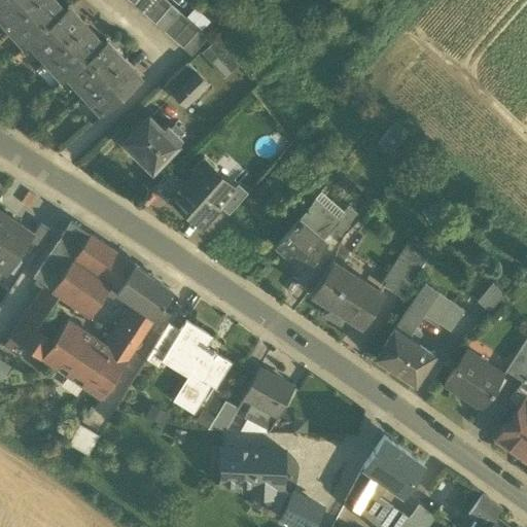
[(0,0),(0,15),(8,26),(36,0),(0,0)]
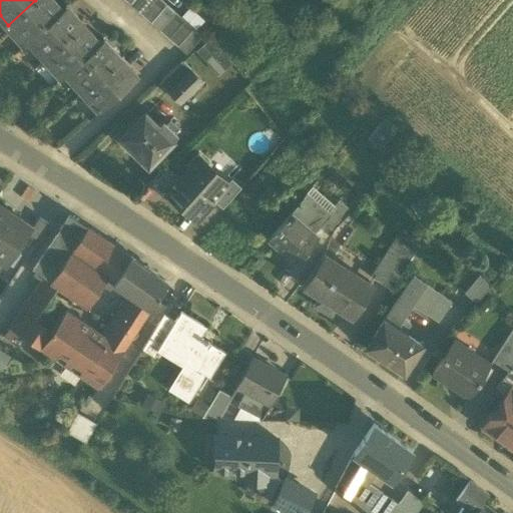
[(25,43),(29,39),(60,11),(50,0),(35,0),(8,25),(25,43)]
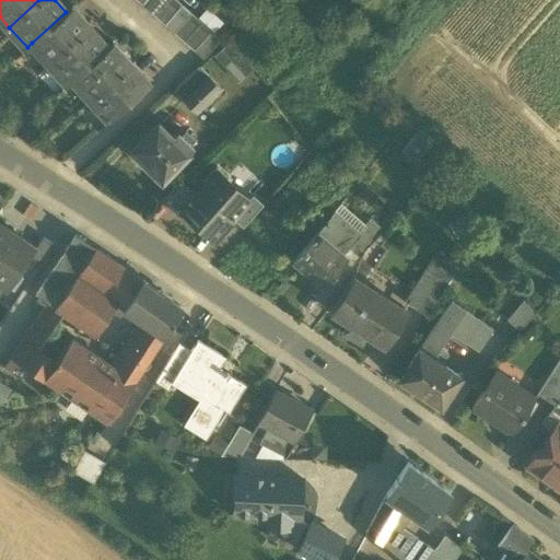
[(167,0),(150,0),(144,8),(153,16),(167,0)]
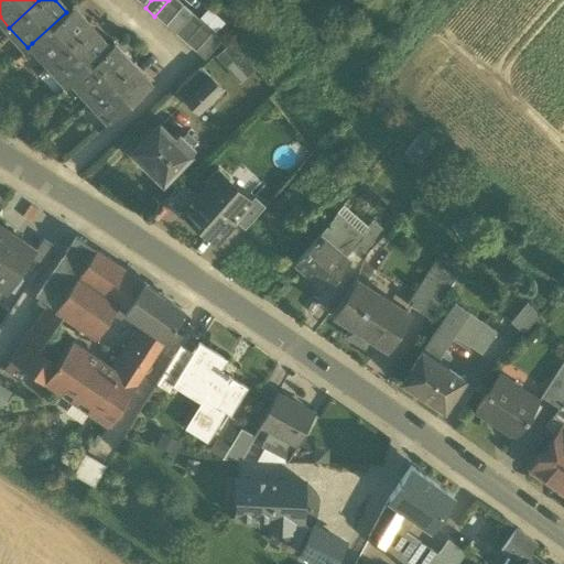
[(182,6),(176,0),(169,0),(154,17),(164,25),(182,6)]
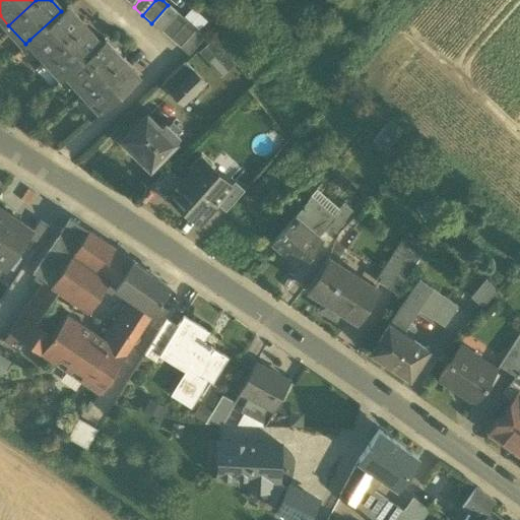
[(177,13),(168,5),(151,23),(160,31),(177,13)]
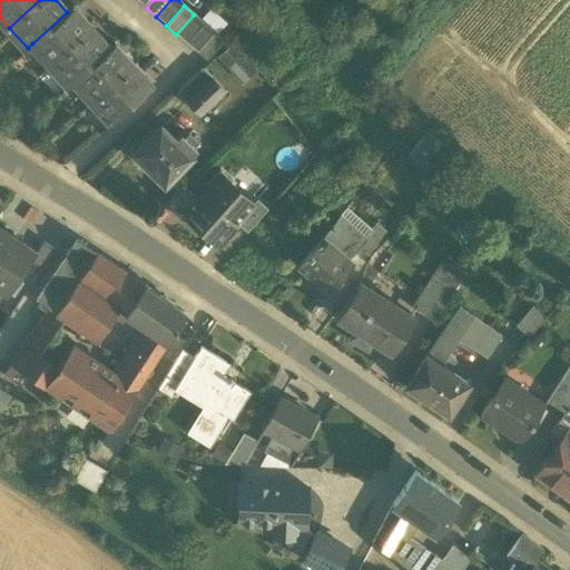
[(210,7),(202,17),(217,31),(226,21),(210,7)]
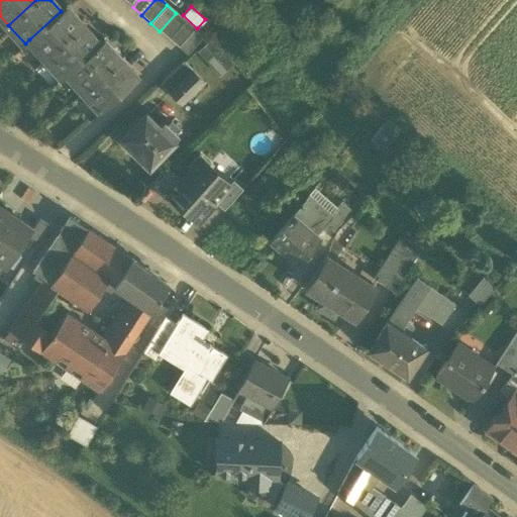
[(29,39),(45,59),(82,26),(66,7),(61,11),(29,39)]
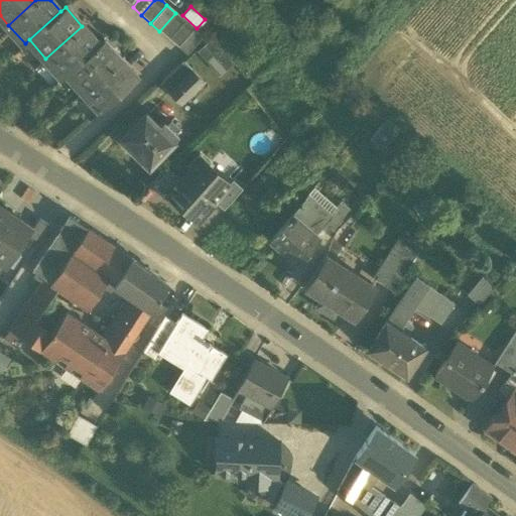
[(184,20),(175,13),(159,31),(168,38),(184,20)]
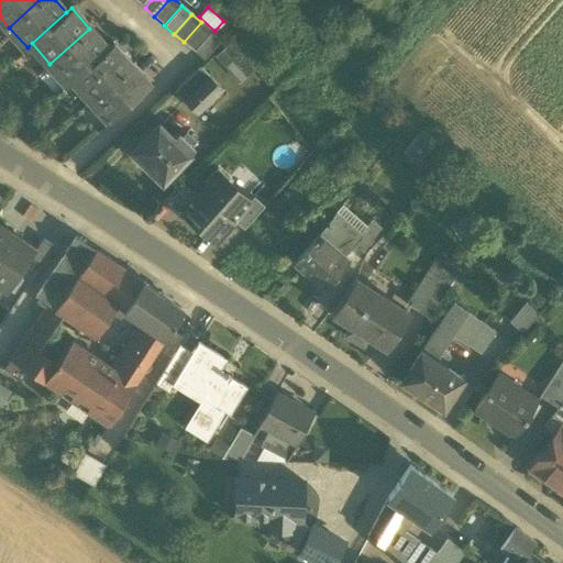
[(211,31),(201,22),(184,42),(194,51),(211,31)]
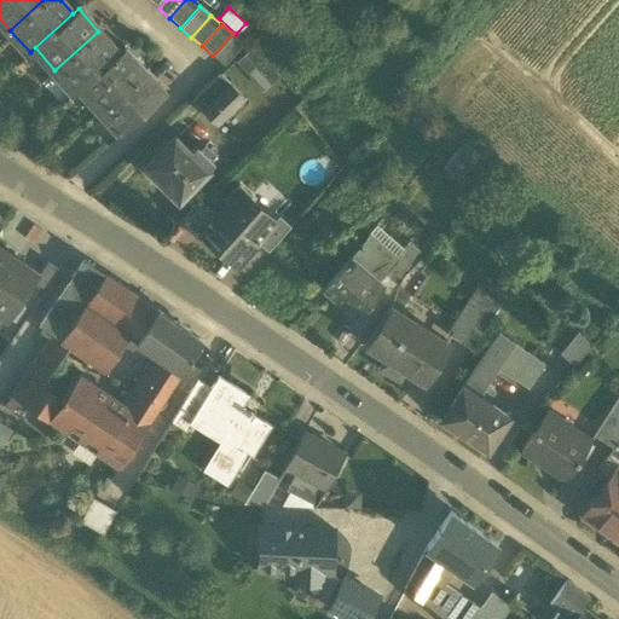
[(75,92),(81,87),(119,53),(98,32),(55,70),(75,92)]
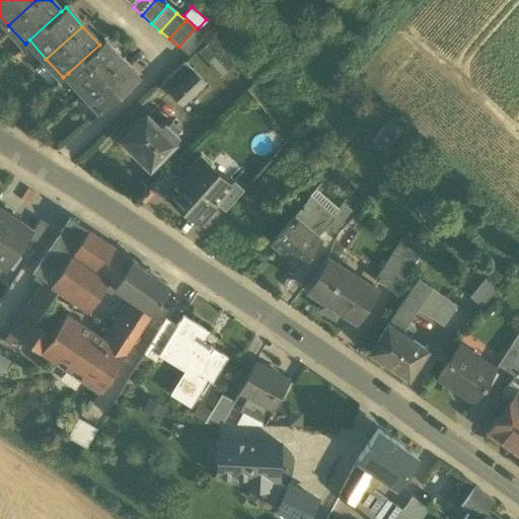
[(204,36),(195,28),(178,47),(188,55),(204,36)]
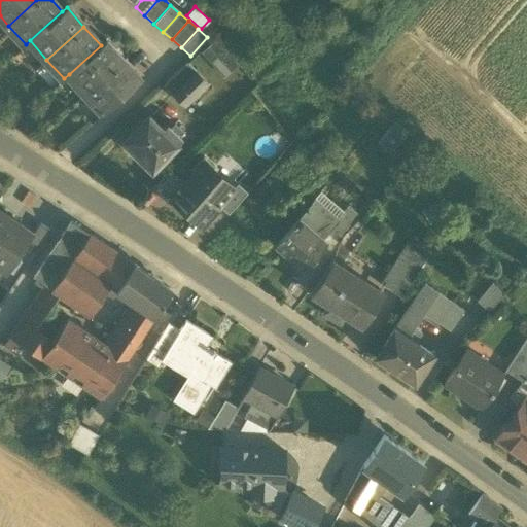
[(238,65),(215,39),(201,53),(223,78),(238,65)]
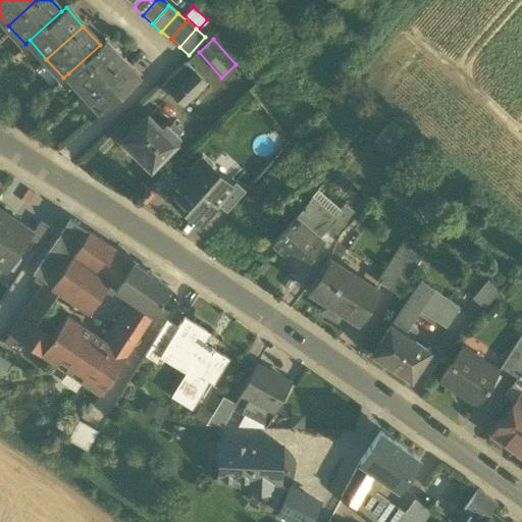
[(68,73),(85,92),(121,60),(104,41),(100,45),(68,73)]
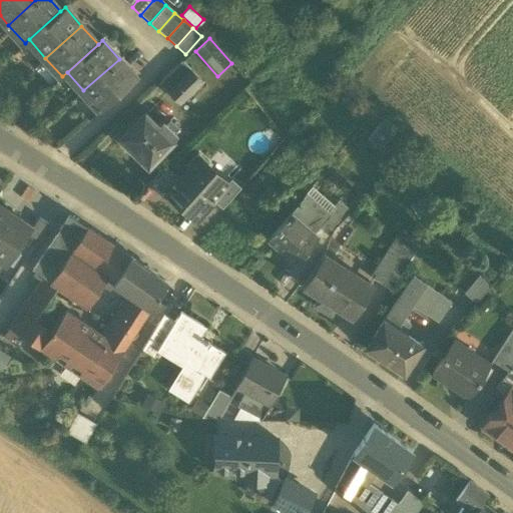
[(136,78),(119,59),(83,90),(101,110),(136,78)]
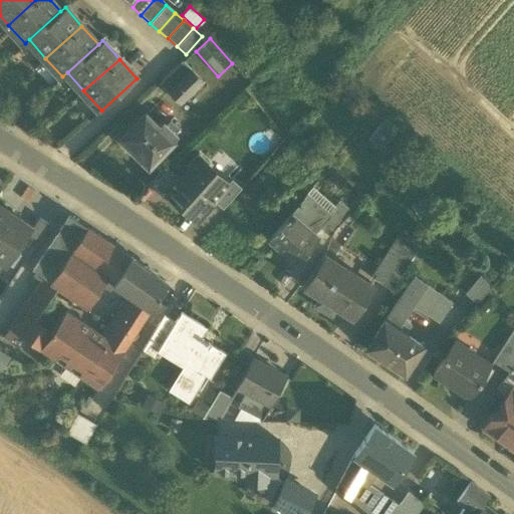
[(159,83),(168,91),(191,69),(183,60),(168,75),(159,83)]
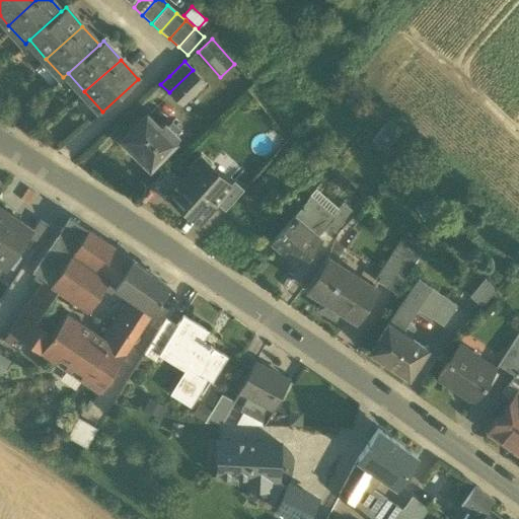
[(169,92),(181,105),(206,83),(193,70),(169,92)]
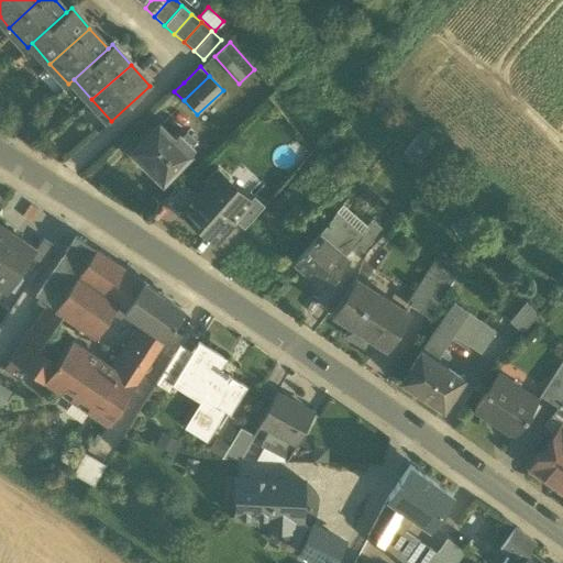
[(131,152),(162,181),(189,154),(189,153),(194,148),(190,145),(195,141),(186,132),(181,136),(178,133),(173,138),(158,123),(131,152)]
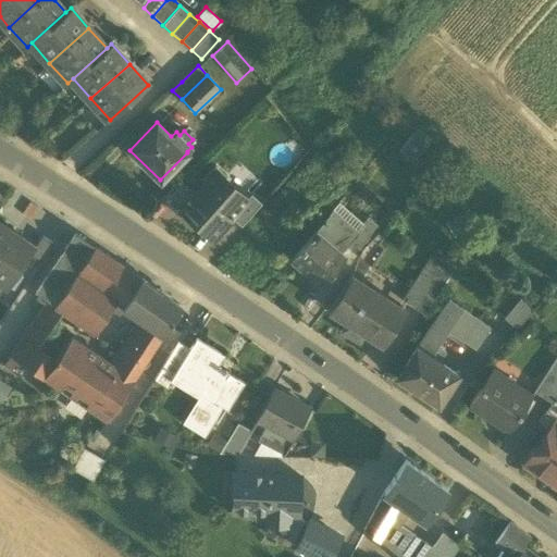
[(431,140),(417,128),(398,149),(412,162),(431,140)]
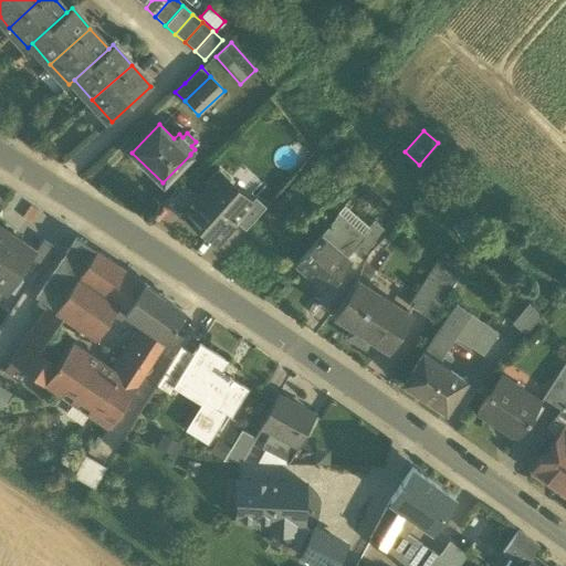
[(208,180),(210,182),(219,174),(228,181),(230,179),(218,168),(208,180)]
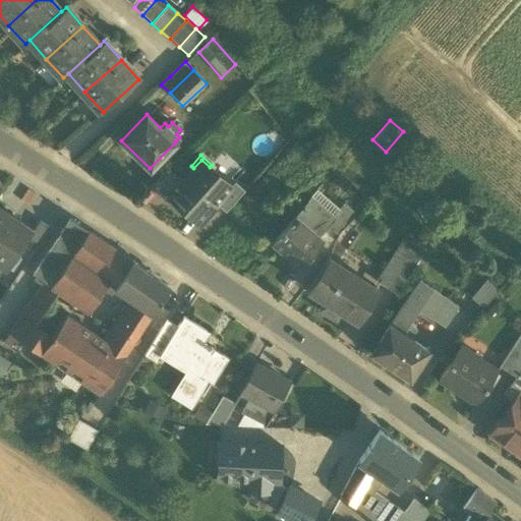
[(230,186),(210,167),(201,160),(193,168),(182,181),(168,196),(169,197),(198,223),(217,204),(231,187),(230,186)]
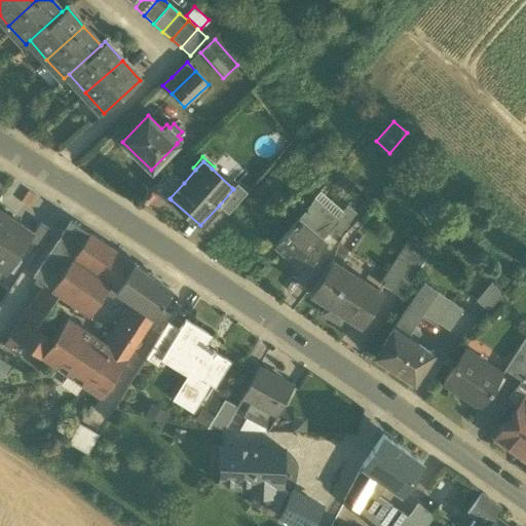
[(152,187),(168,201),(171,199),(170,198),(184,183),(168,170),(152,187)]
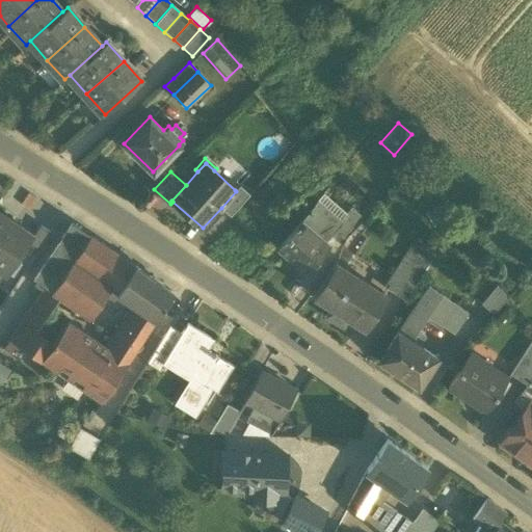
[(221,208),(230,216),(249,194),(239,186),(236,190),(235,189),(235,190),(236,191),(221,208)]
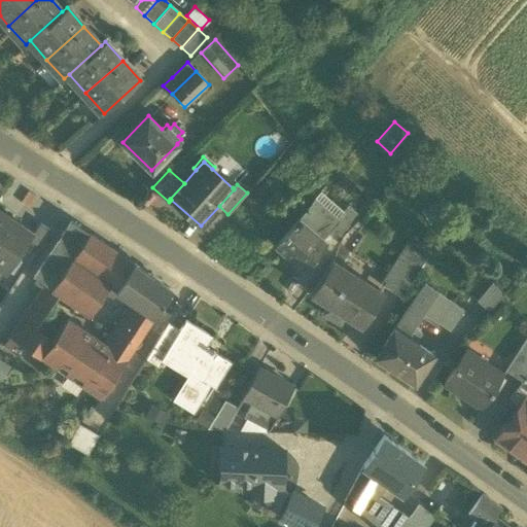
[(335,222),(344,211),(322,192),(312,204),(335,222)]
